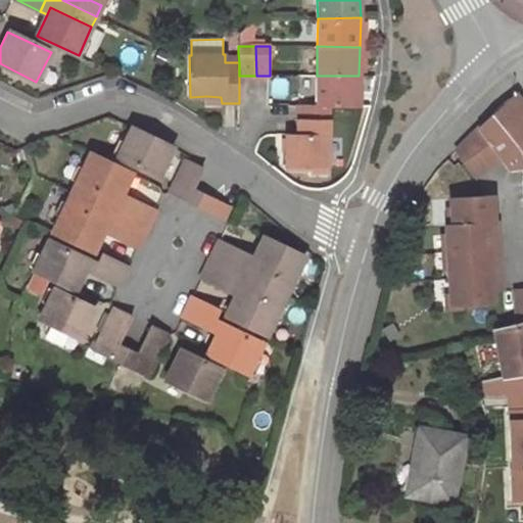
[(238,53),(225,54),(225,62),(239,62),(238,53)]
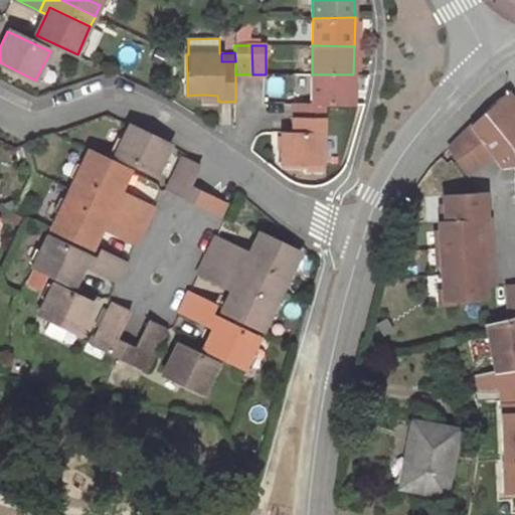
[(295,104),(294,118),(323,120),(322,105),(353,104),(353,74),(312,74),(312,104),(295,104)]
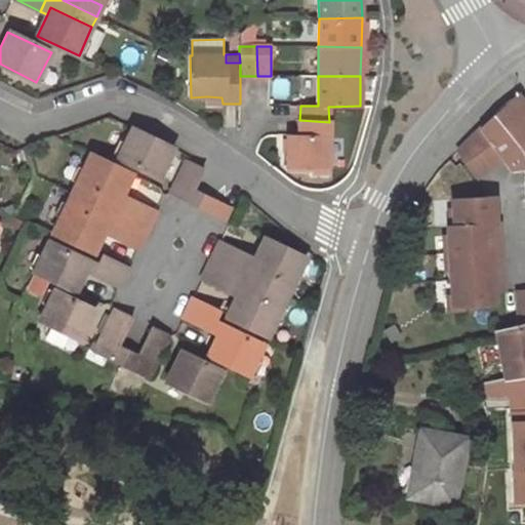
[(524,108),(524,105),(518,94),(508,102),(481,127),(485,132),(488,136),(524,108)]
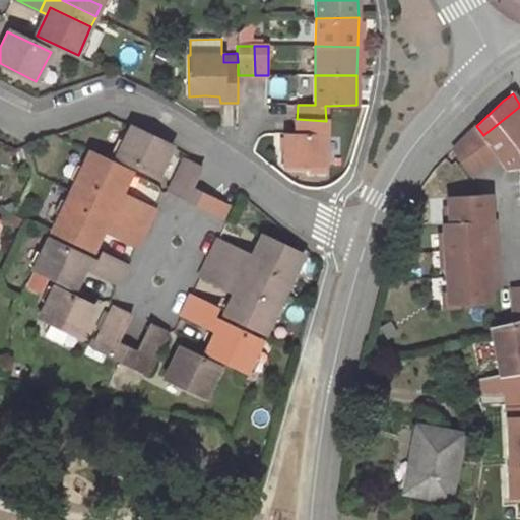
[(519,107),(483,135),(499,156),(508,169),(519,167),(519,107)]
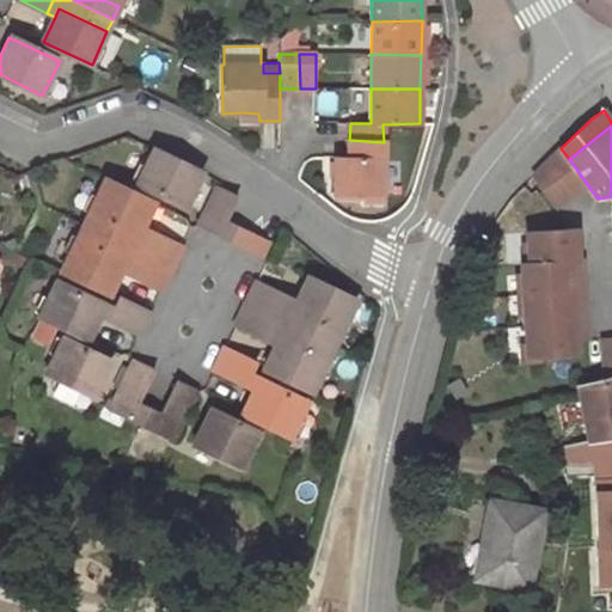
[(384,142),(349,140),(349,160),(336,161),(336,197),(384,199),(384,142)]
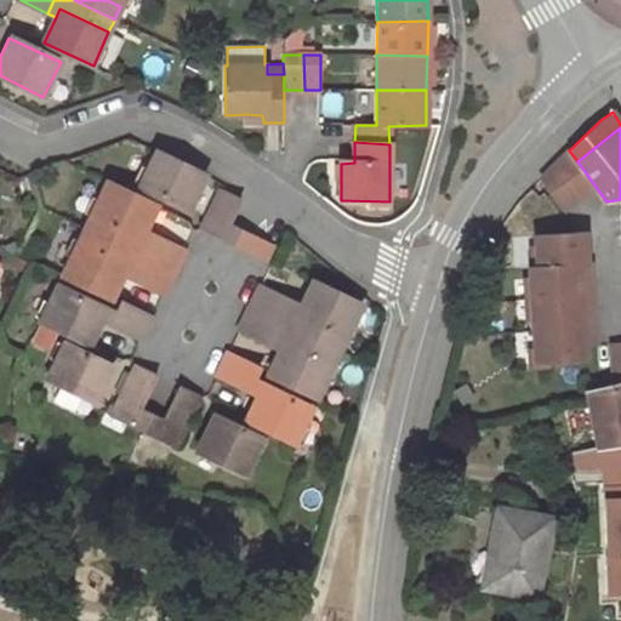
[(189,210),(208,174),(155,149),(138,187),(189,210)]
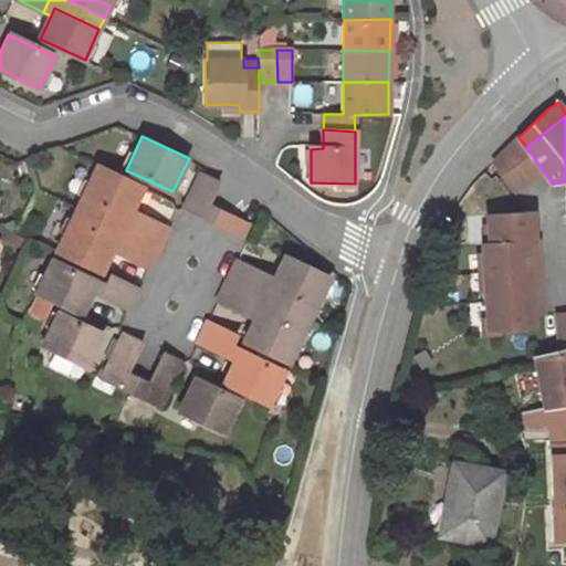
[(519,137),(506,150),(511,153),(523,143),(519,137)]
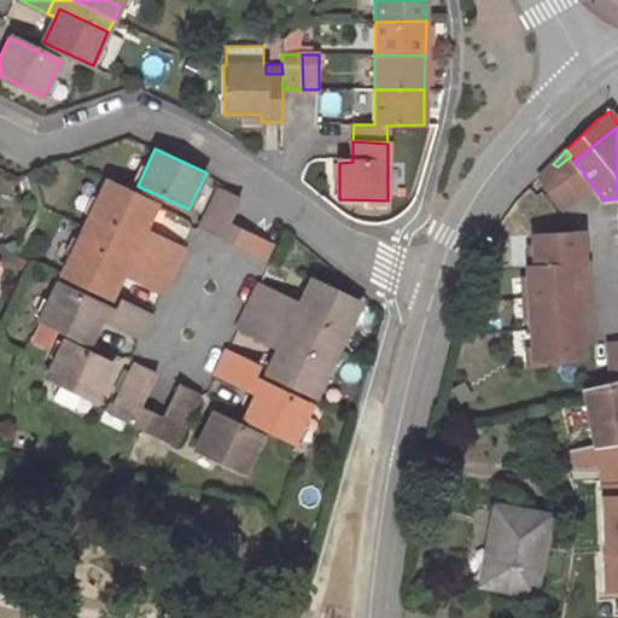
[(540,178),(561,208),(593,186),(575,161),(571,156),(558,167),(553,164),(540,178)]
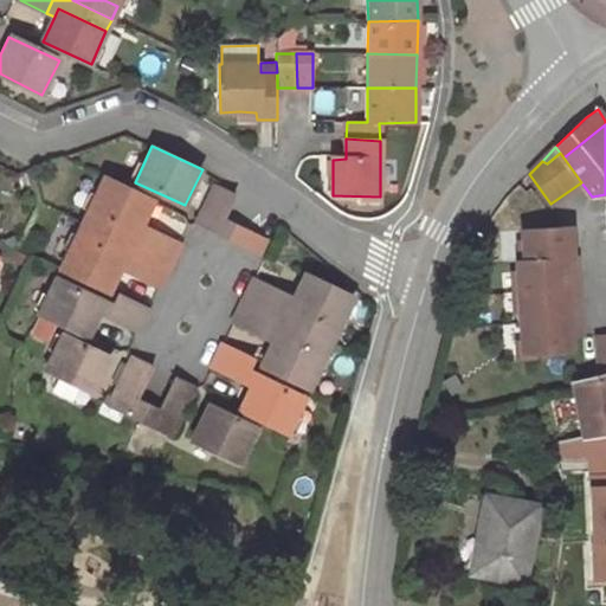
[(153,200),(105,175),(89,210),(137,233),(142,225),(153,200)]
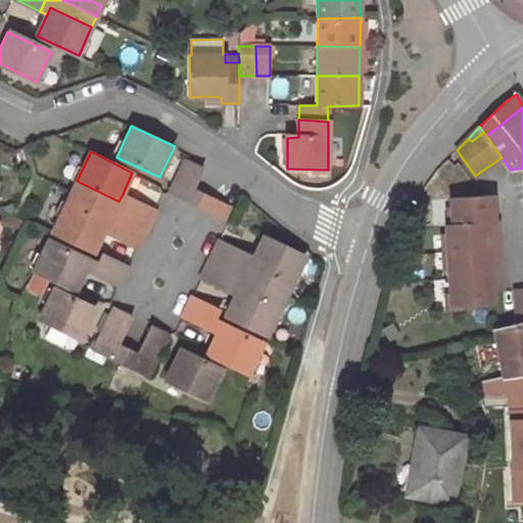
[(202,170),(186,161),(172,191),(188,199),(192,189),(202,170)]
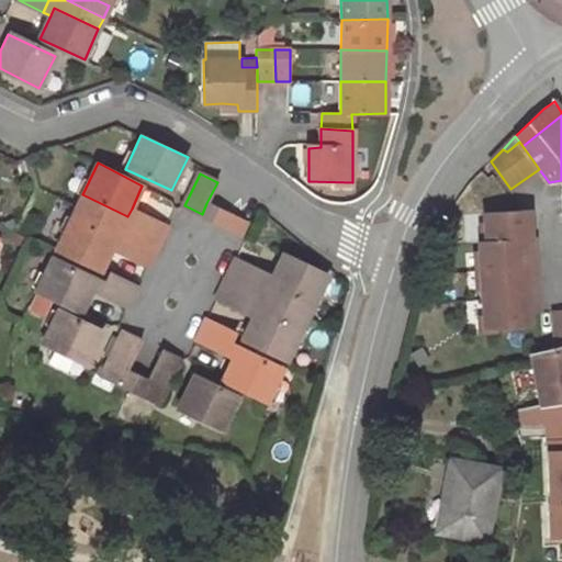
[(127,216),(82,194),(77,204),(132,232),(141,213),(132,209),(127,216)]
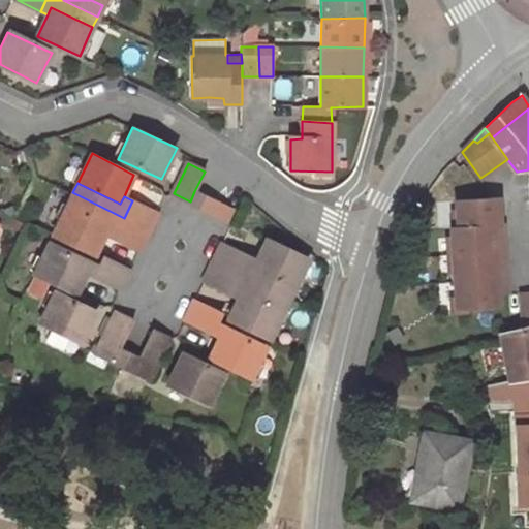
[(215,200),(194,191),(190,201),(210,212),(215,200)]
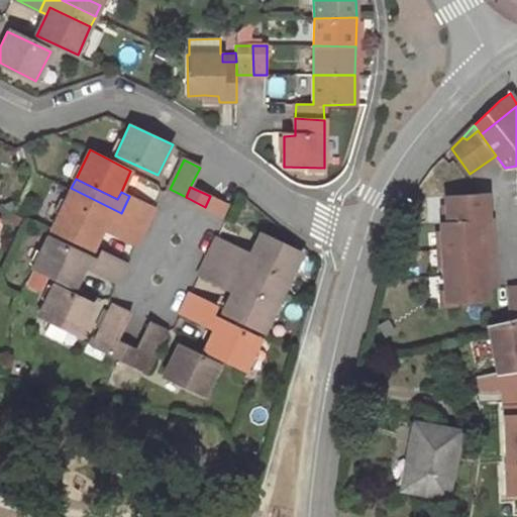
[(121,213),(71,188),(66,198),(108,219),(104,228),(112,232),(121,213)]
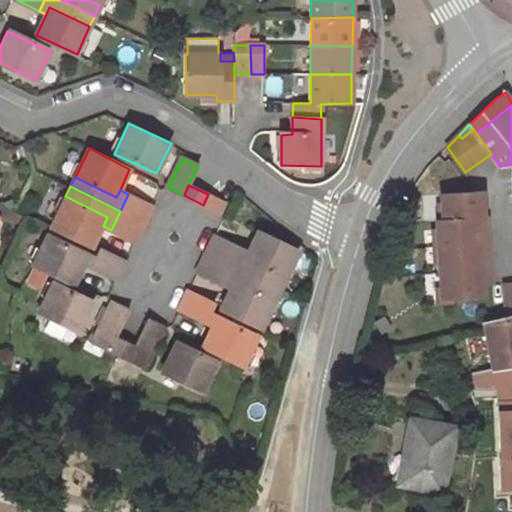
[(483,218),(481,192),(441,194),(443,220),(437,220),(442,297),(482,294),(481,282),(476,218),(483,218)]
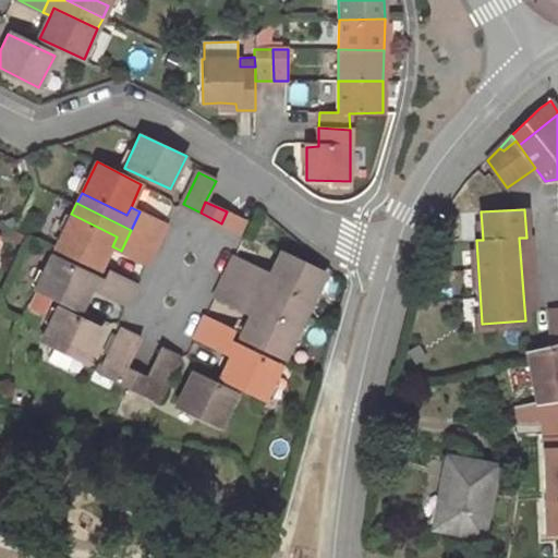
[(166,225),(140,211),(131,230),(156,243),(166,225)]
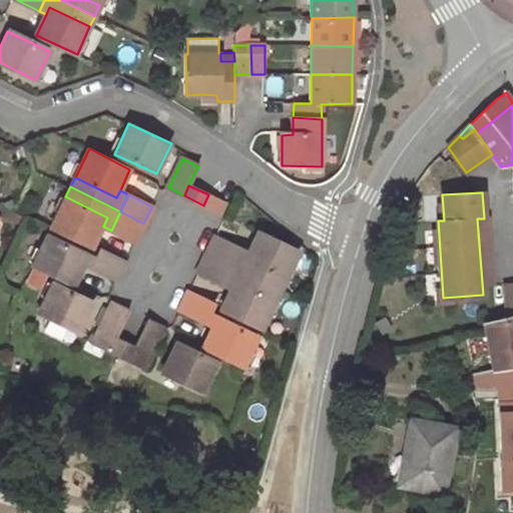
[(223,202),(208,194),(203,205),(217,212),(223,202)]
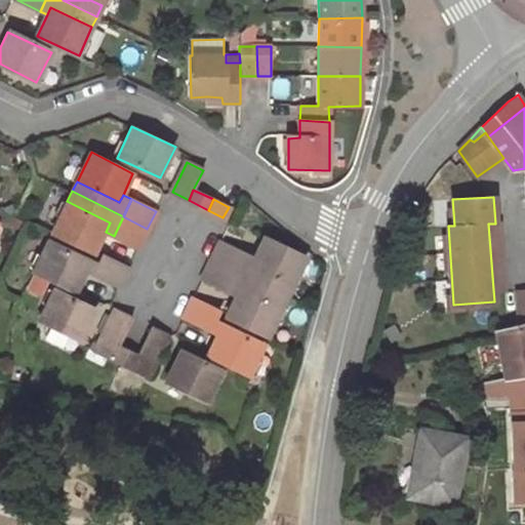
[(67,201),(52,231),(95,251),(106,232),(110,223),(67,201)]
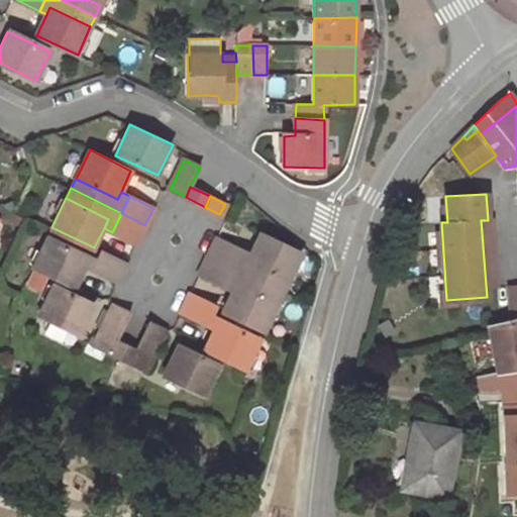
[(144,225),(121,213),(112,232),(136,244),(144,225)]
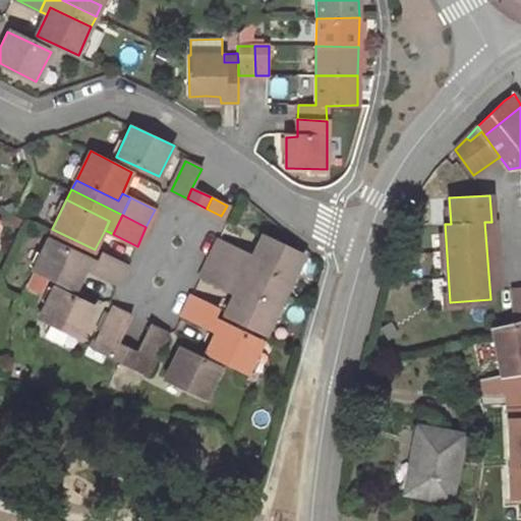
[(500,286),(495,222),(491,222),(484,222),(489,287),(500,286)]
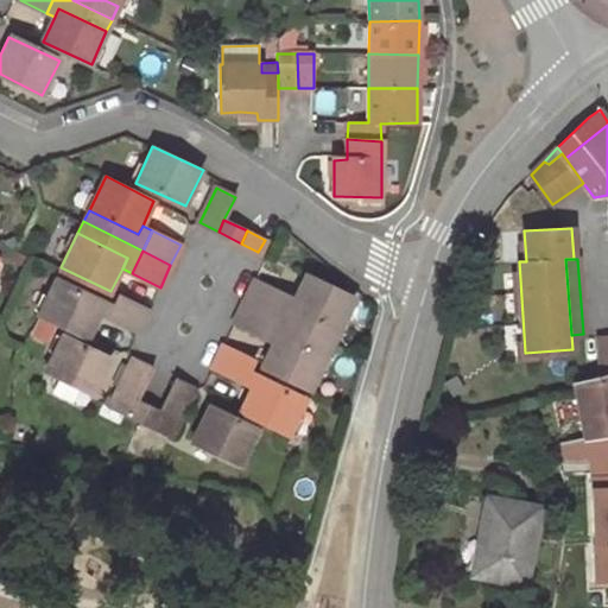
[(305,274),(293,298),(289,308),(340,334),(356,299),(305,274)]
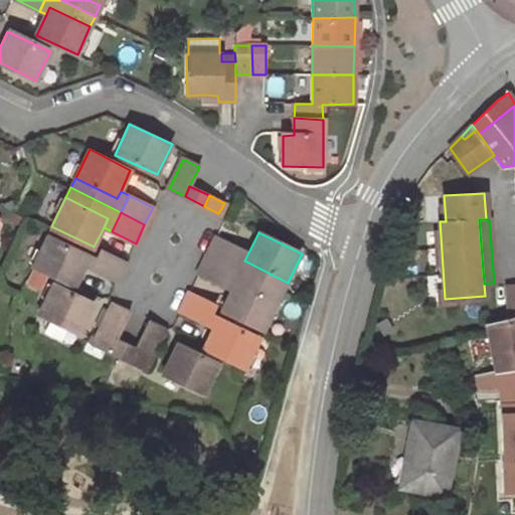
[(32,266),(74,287),(90,256),(46,235),(32,266)]
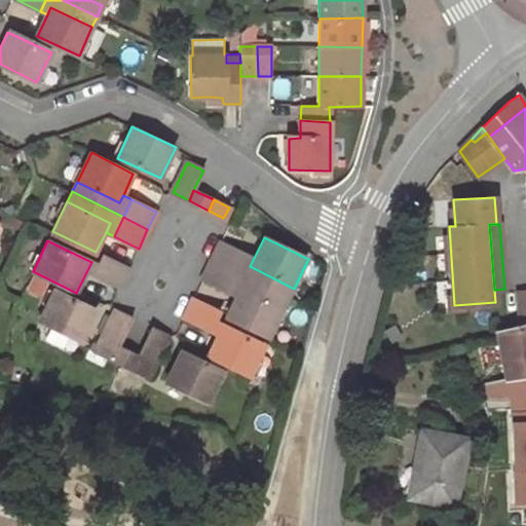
[(239,272),(248,255),(221,242),(213,260),(239,272)]
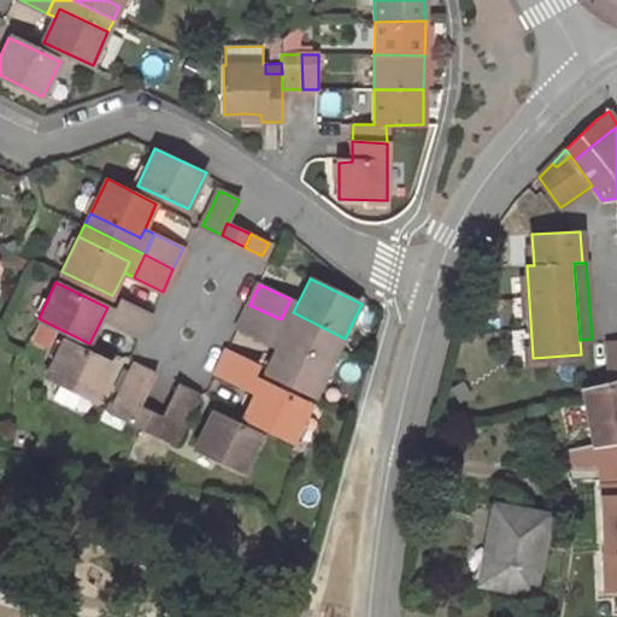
[(298,303),(291,299),(281,319),(340,350),(345,339),(293,312),(298,303)]
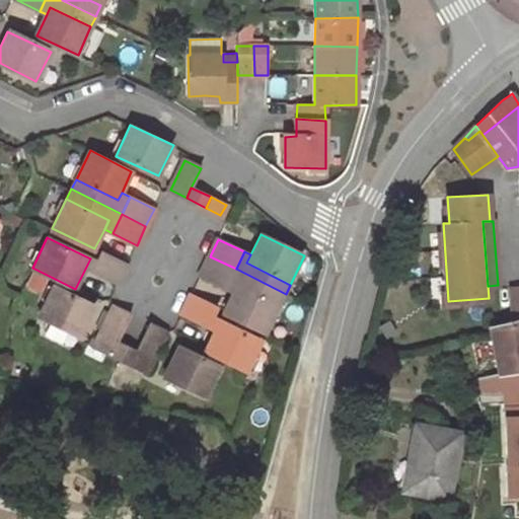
[(91,271),(119,284),(127,266),(100,252),(91,271)]
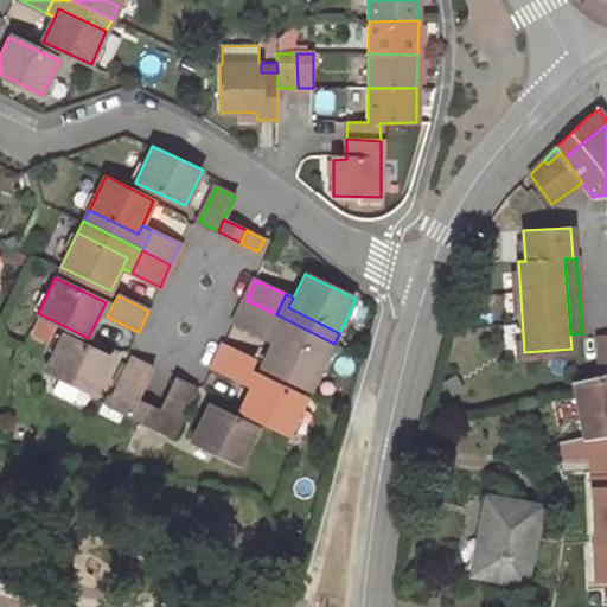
[(266,337),(276,314),(246,300),(235,323),(266,337)]
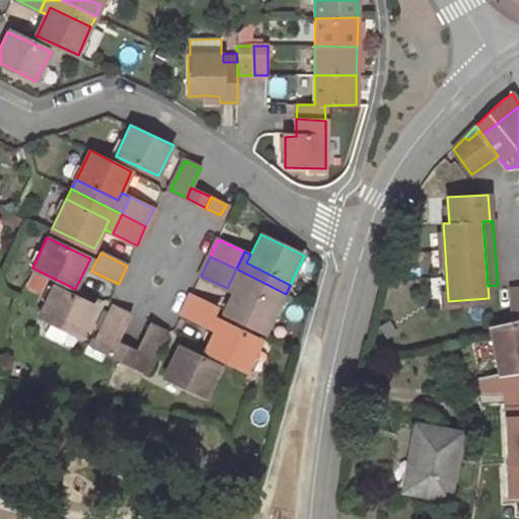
[(286,294),(236,269),(227,288),(233,291),(239,281),(282,302),(286,294)]
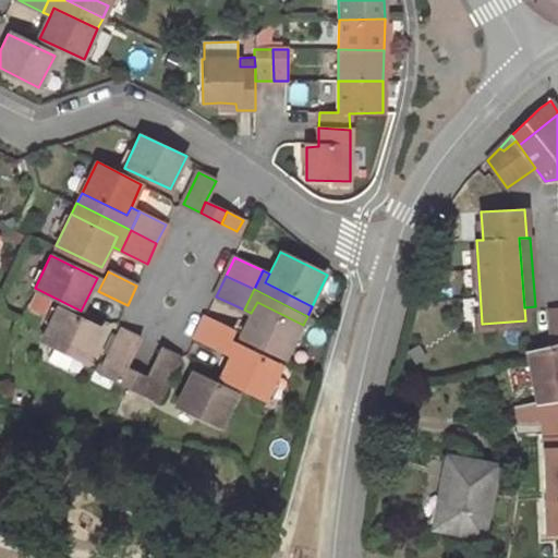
[(251,313),(241,336),(287,359),(303,325),(257,302),(251,313)]
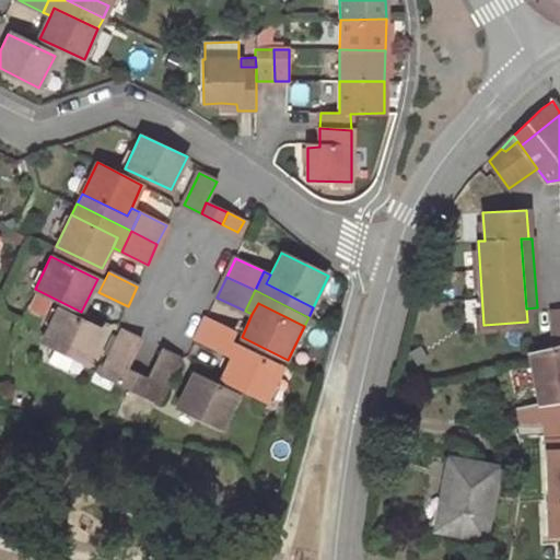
[(102,331),(56,310),(42,341),(88,362),(102,331)]
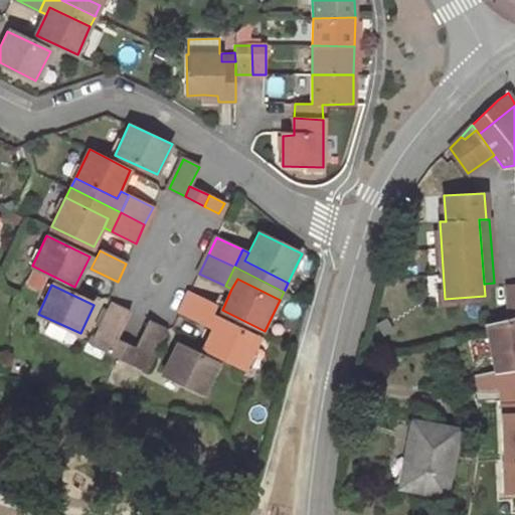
[(216,307),(191,294),(182,313),(208,325),(216,307)]
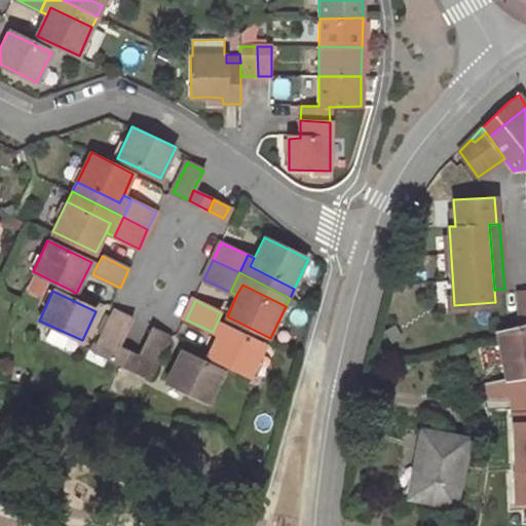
[(113,360),(119,345),(130,321),(114,313),(95,351),(113,360)]
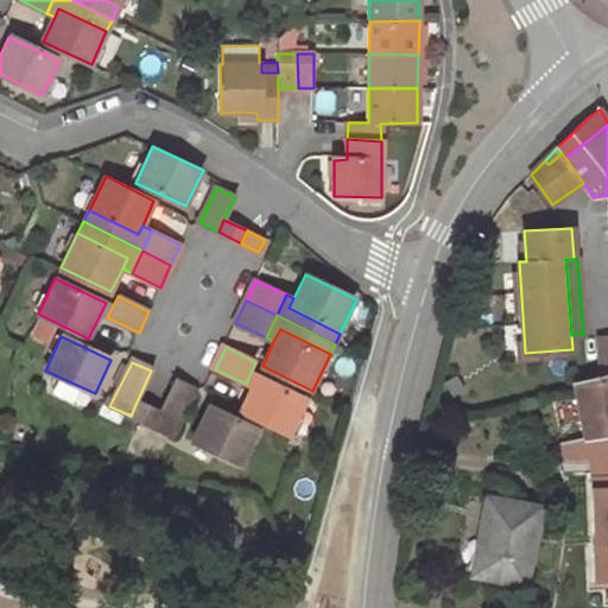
[(258,374),(242,410),(291,432),(308,398),(258,374)]
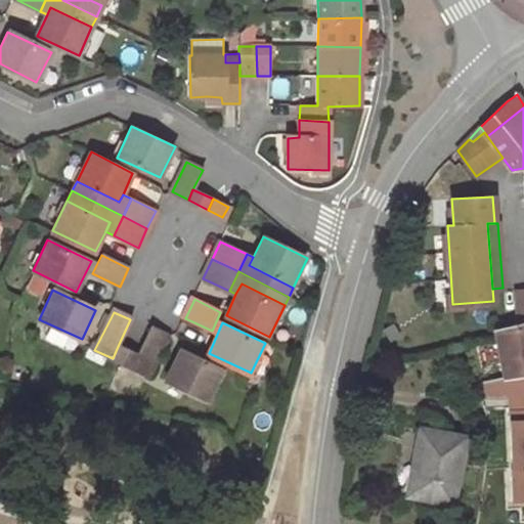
[(523,324),(520,326),(495,332),(504,376),(523,372),(523,324)]
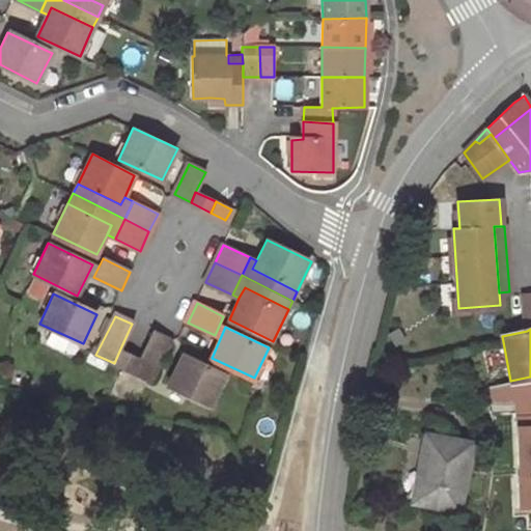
[(152,381),(171,341),(154,333),(142,358),(135,373),(152,381)]
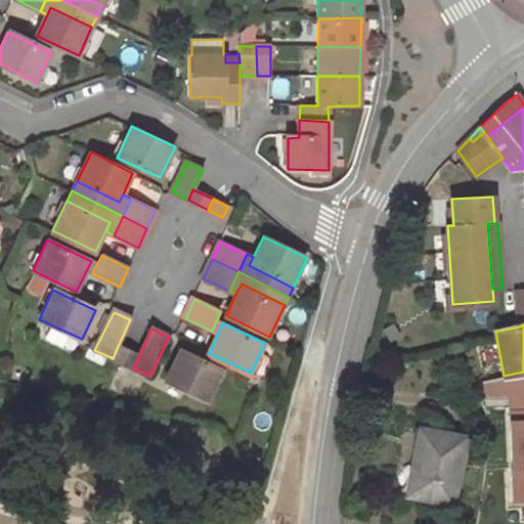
[(119,344),(113,358),(123,363),(129,349),(119,344)]
